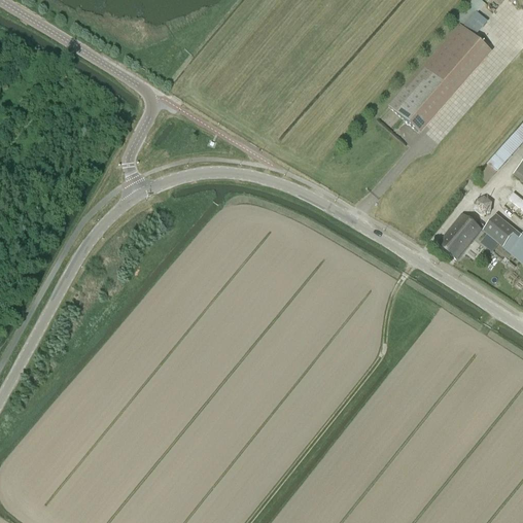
[(463,23),(392,104),(421,130),(492,48),(463,23)]
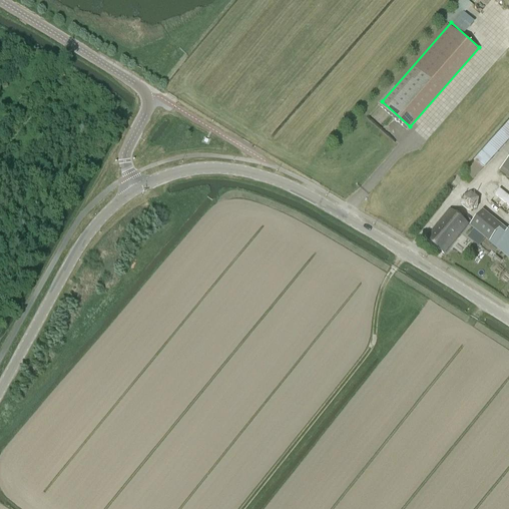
[(466,175),(473,180),(486,166),(480,160),(466,175)]
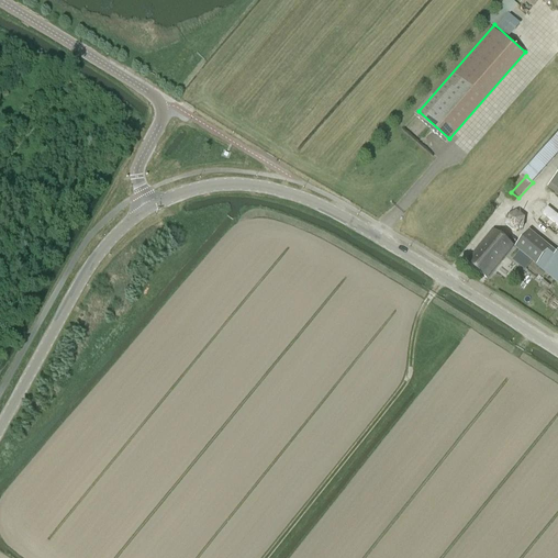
[(557,209),(553,204),(548,211),(557,218),(557,209)]
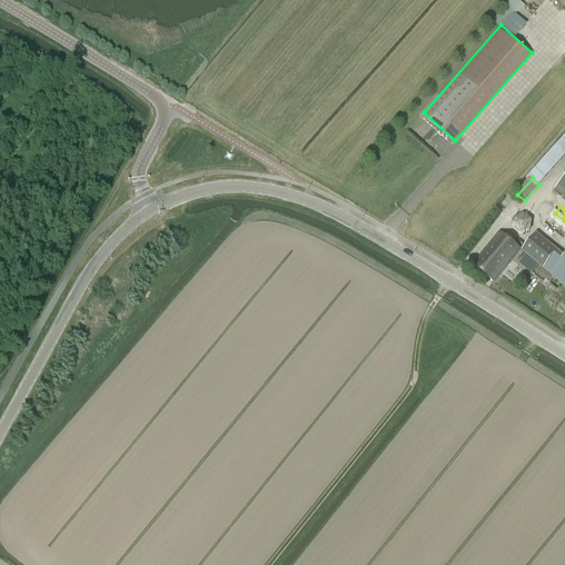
[(537,226),(533,208),(517,212),(522,230),(537,226)]
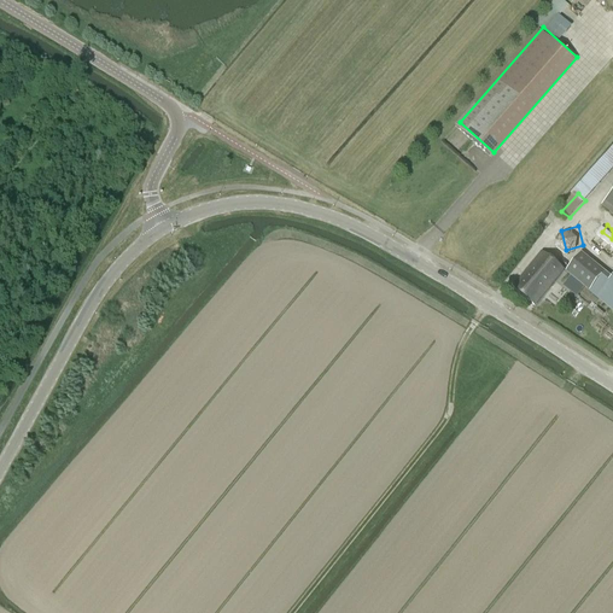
[(538,302),(567,266),(547,249),(517,284),(538,302)]
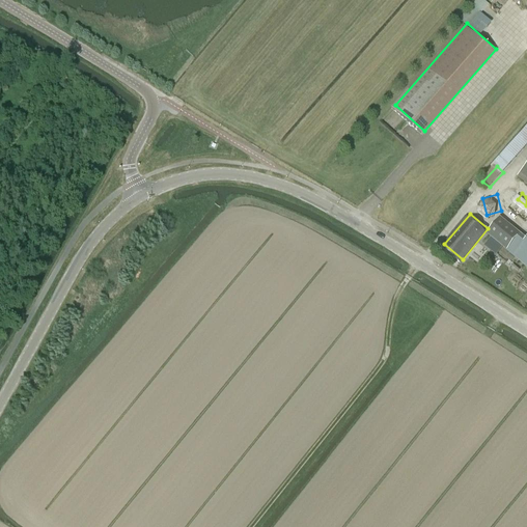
[(526,232),(503,214),(491,230),(526,259),(526,232)]
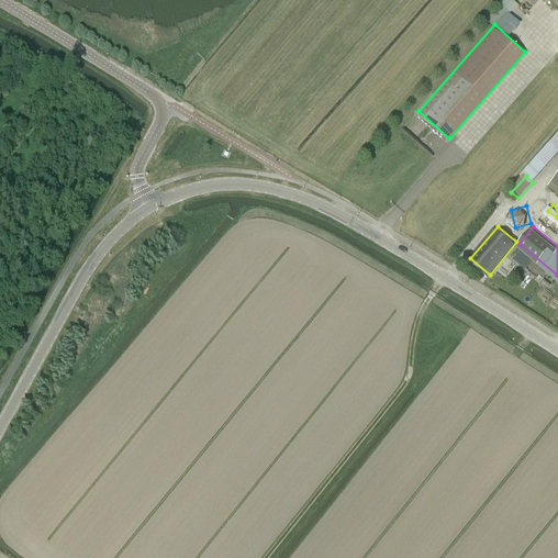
[(504,260),(513,267),(519,260),(510,254),(504,260)]
